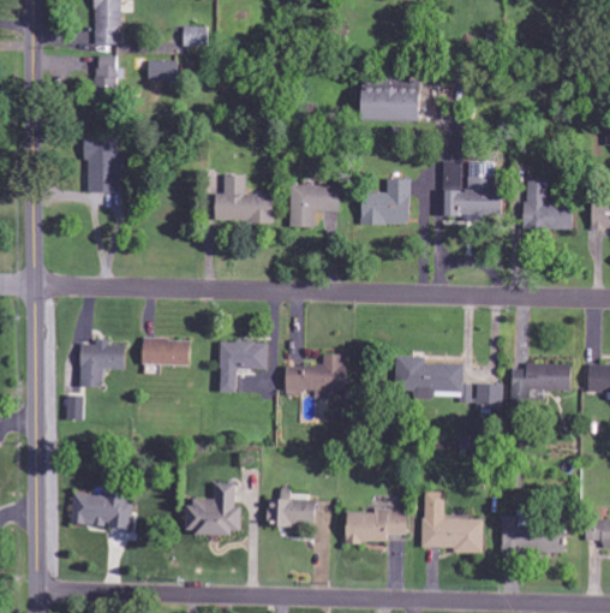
[(99,0),(99,10),(120,11),(120,0),(99,0)]
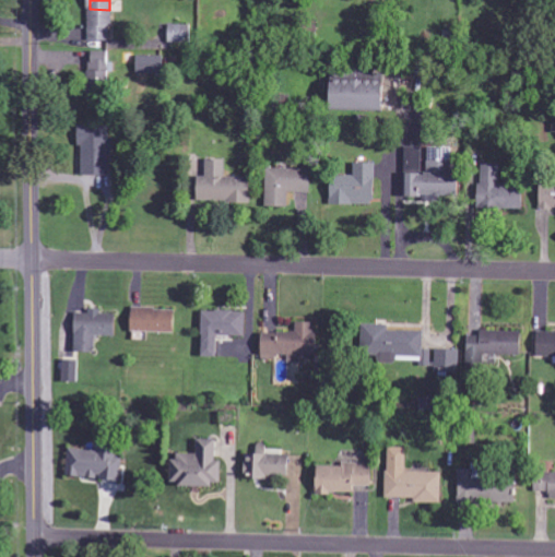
[(164,42),(188,42),(189,23),(164,23),(164,42)]
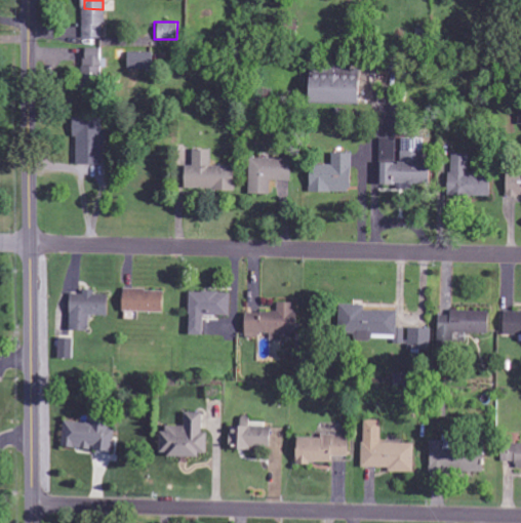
[(90,91),(91,82),(98,82),(99,47),(82,46),(80,90),(90,91)]
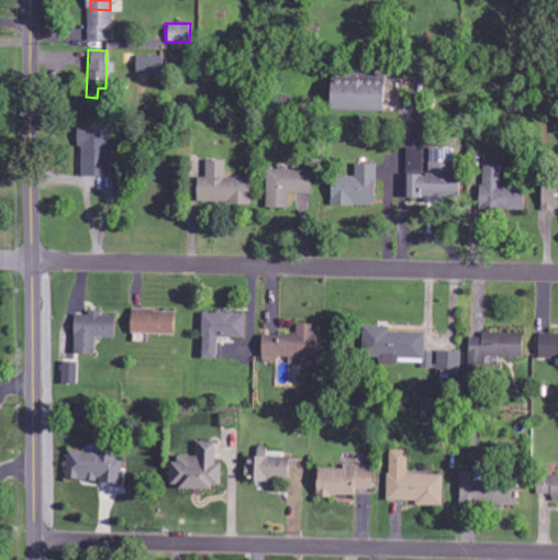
[(133,73),(160,74),(162,55),(133,54),(133,73)]
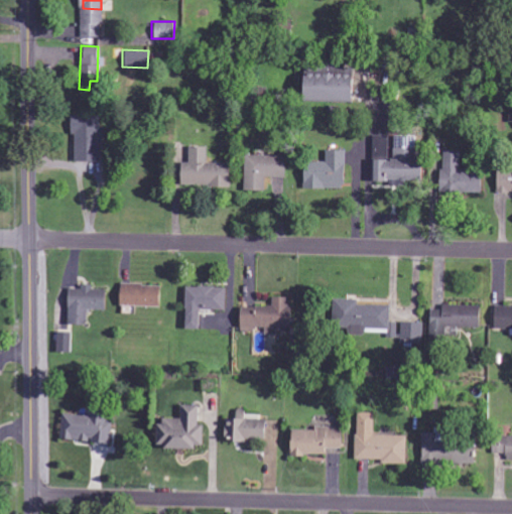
[(356,101),(357,76),(353,76),(353,67),(314,66),(314,73),(306,73),(305,101),(356,101)]
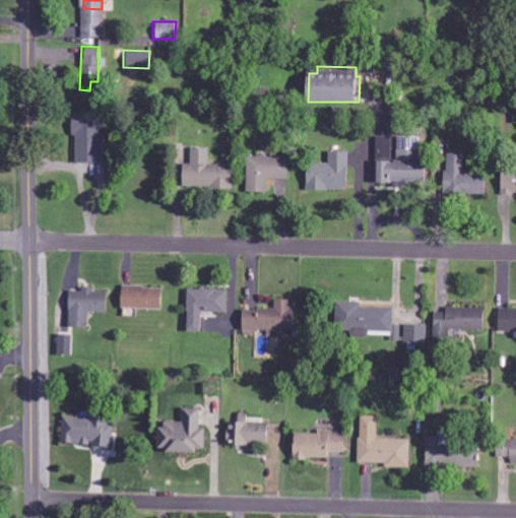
[(72,162),(100,163),(101,117),(73,116),(72,162)]
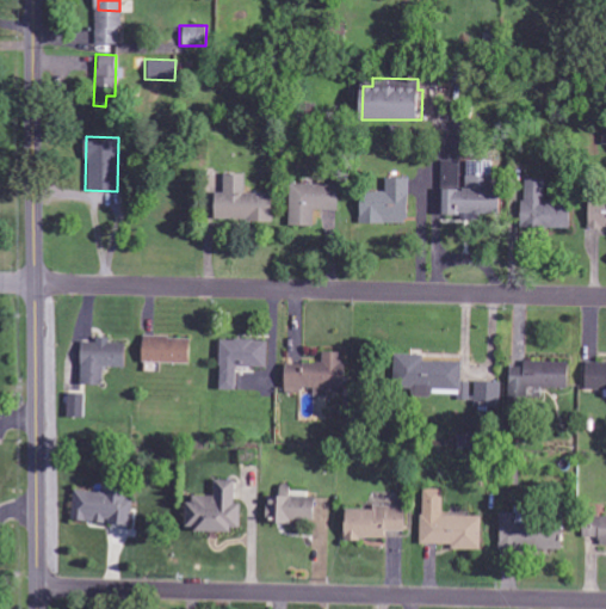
[(502,214),(504,189),(484,188),(484,177),(464,176),(464,189),(458,189),(458,159),(439,159),(437,211),(502,214)]
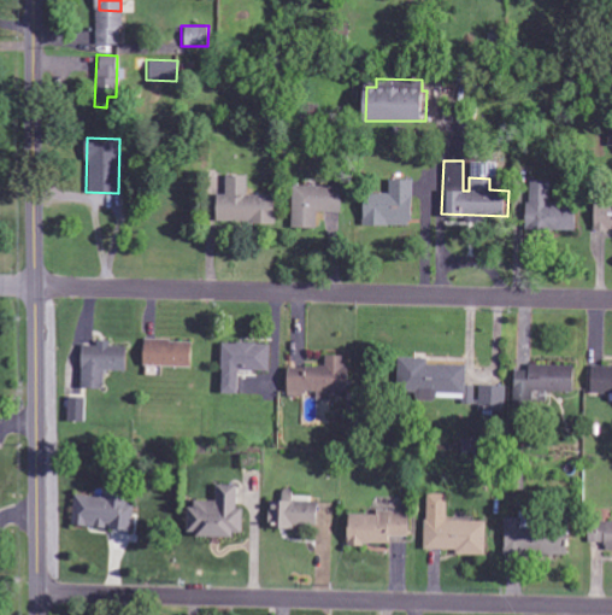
[(246,175),(224,174),(224,194),(217,194),(216,221),(274,222),(275,194),(246,193),(246,175)]
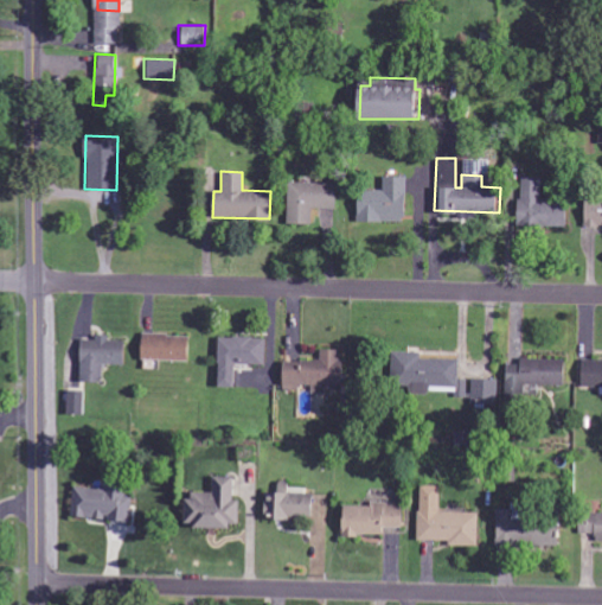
[(357,221),(404,221),(404,176),(382,176),(382,190),(357,189),(357,221)]
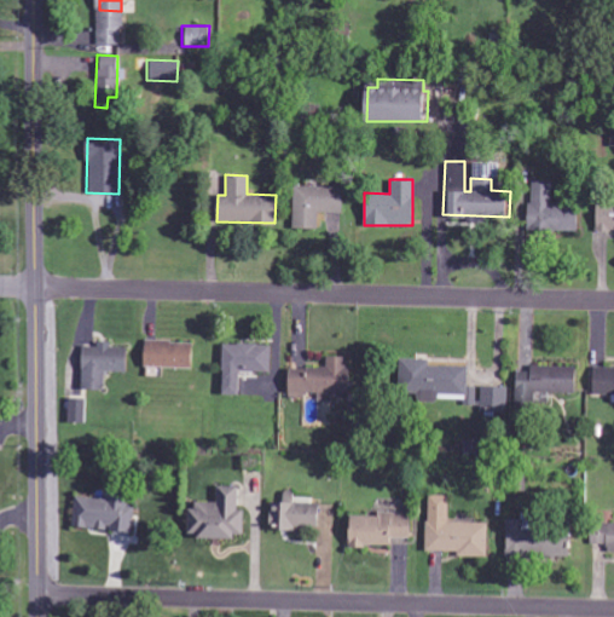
[(550,180),(529,180),(528,229),(578,231),(579,203),(550,203),(550,180)]
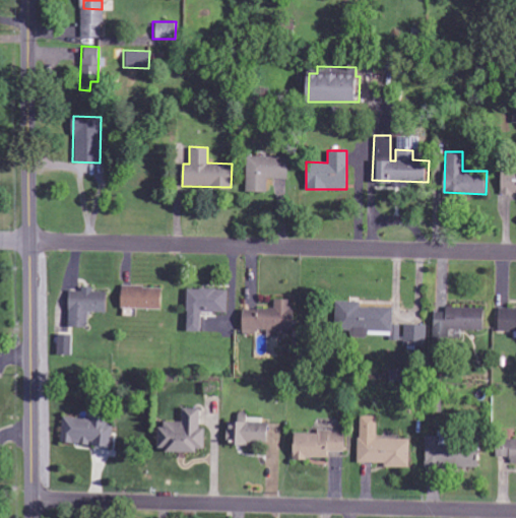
[(287,155),(246,154),(245,191),(266,191),(266,178),(287,178),(287,155)]
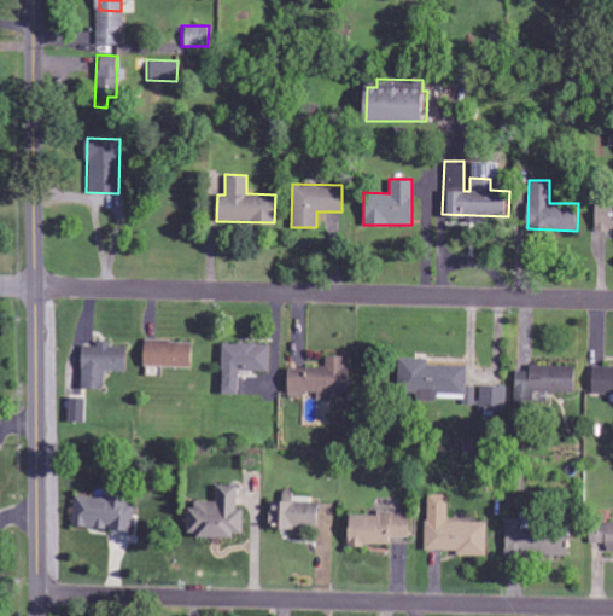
[(612,228),(612,198),(595,198),(594,228),(612,228)]
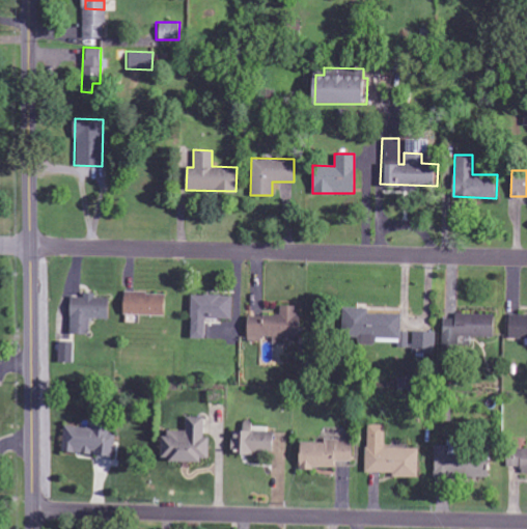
[(122,313),(164,314),(165,293),(123,291),(122,313)]
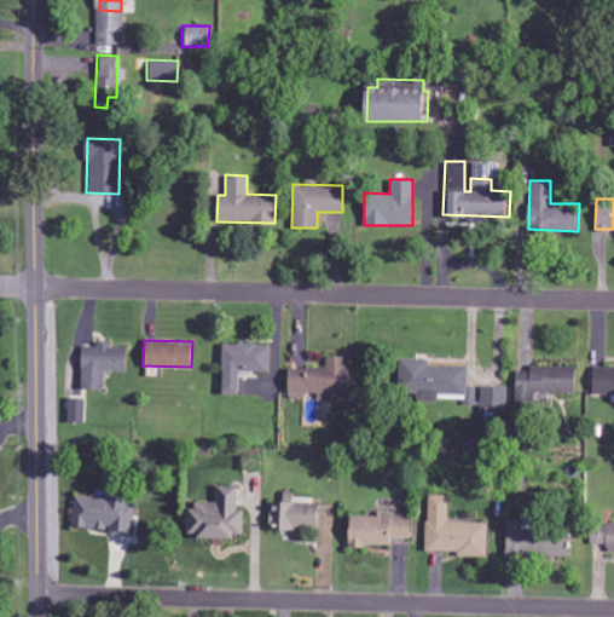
[(103,388),(104,370),(125,372),(126,346),(109,346),(109,341),(94,341),(94,346),(81,345),(80,388),(103,388)]
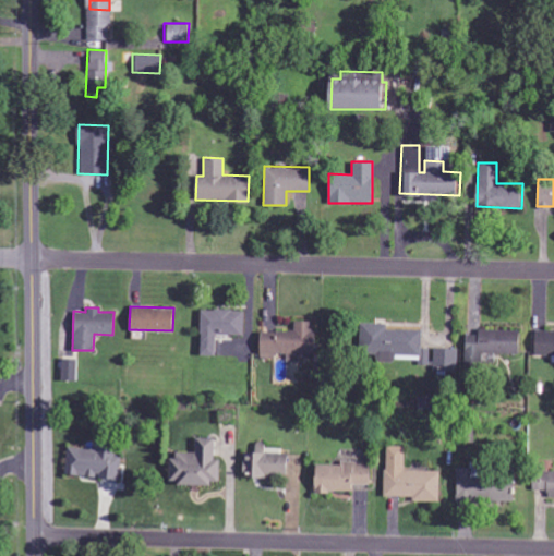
[(214,355),(215,334),(242,335),(242,310),(200,309),(199,354),(214,355)]
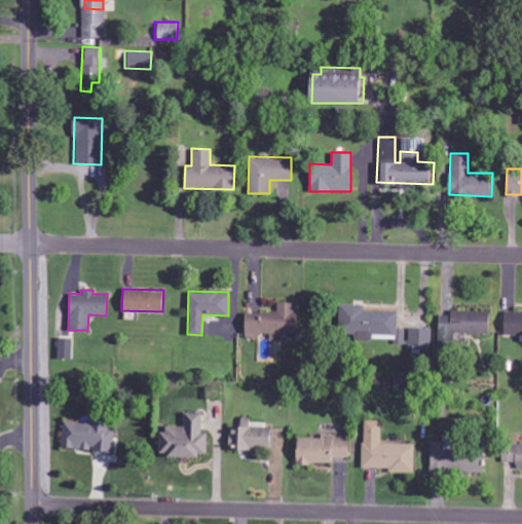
[(276,311),(245,312),(245,336),(269,335),(269,337),(297,336),(297,302),(276,302),(276,311)]
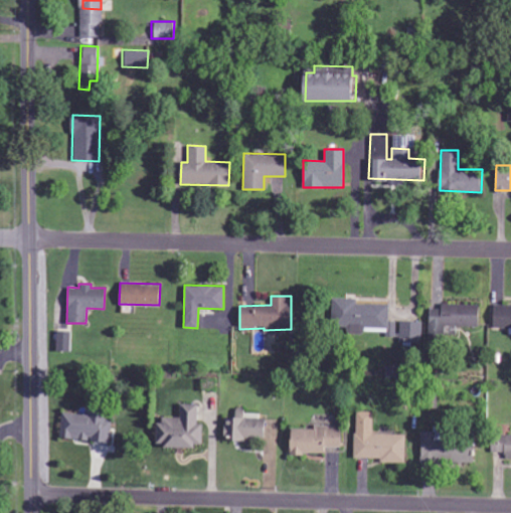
[(386,328),(388,304),(356,303),(356,298),(332,297),(331,332),(363,334),(363,327),(386,328)]
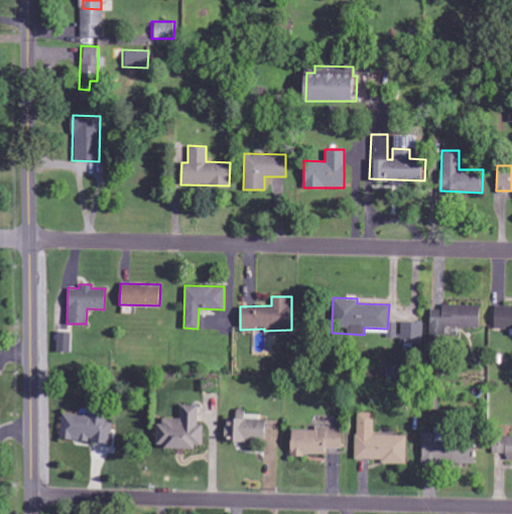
[(480,304),(441,303),(441,308),(428,308),(427,337),(444,337),(445,326),(479,326),(480,304)]
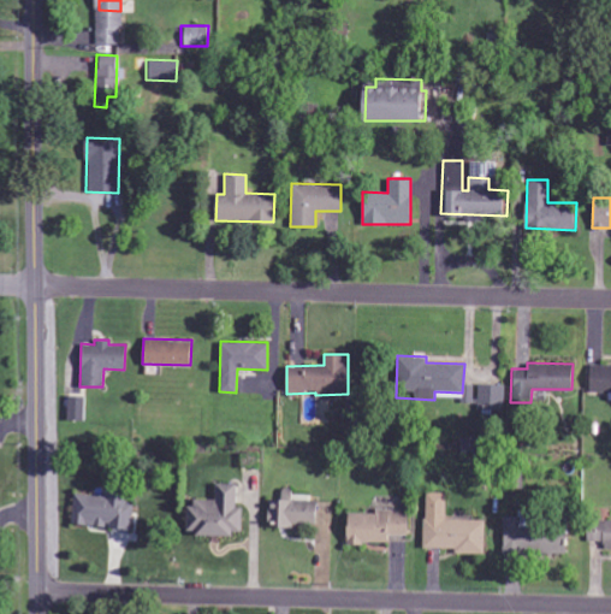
[(610,364),(589,365),(589,393),(610,391),(610,364)]
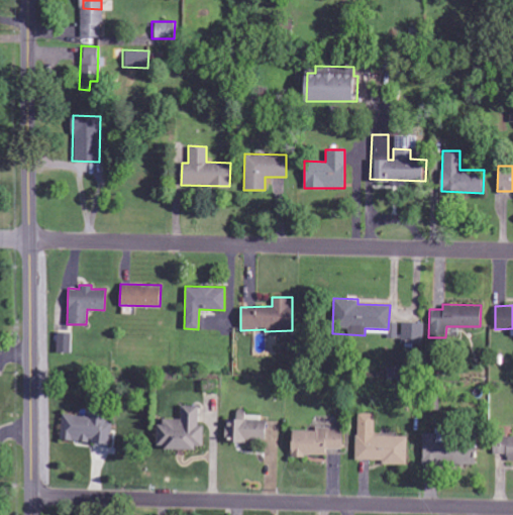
[(399,342),(421,343),(422,322),(400,321),(399,342)]
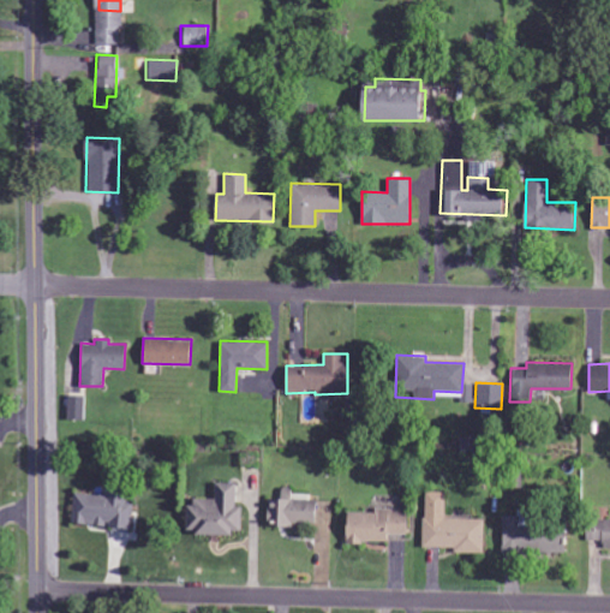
[(83,396),(65,394),(64,420),(83,420),(83,396)]
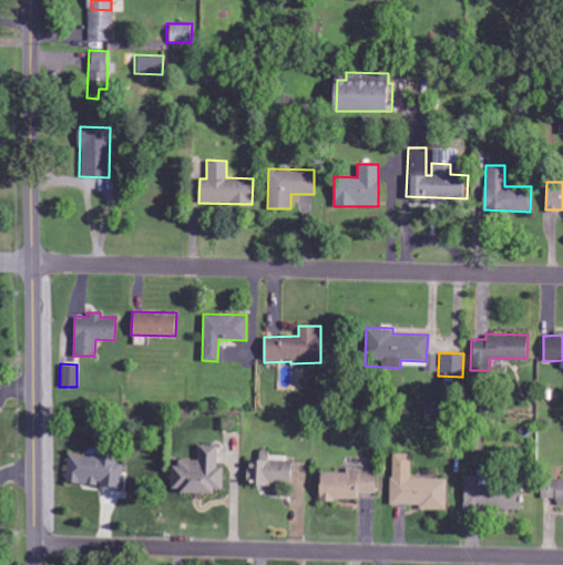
[(223,492),(223,468),(217,468),(218,444),(198,443),(198,460),(174,459),(174,491),(223,492)]
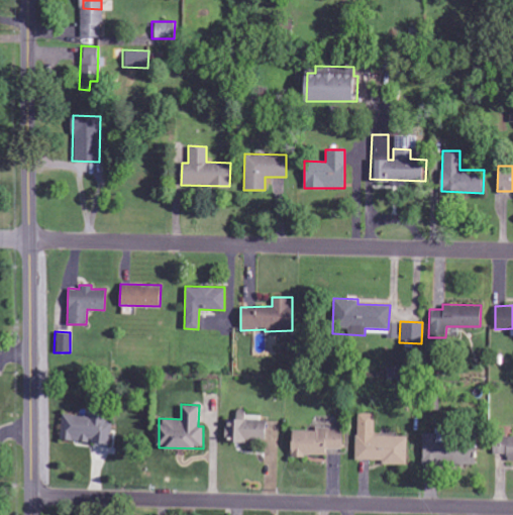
[(224,419),(223,437),(236,438),(236,439),(266,440),(266,420),(244,419),(244,409),(235,409),(235,419),(224,419)]
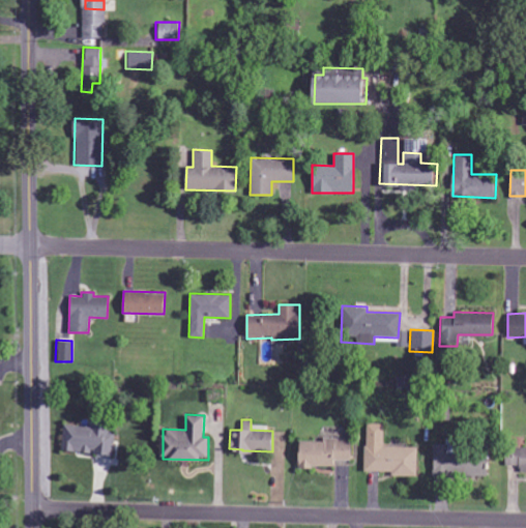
[(62,451),(114,453),(114,433),(109,433),(109,426),(62,423),(62,451)]
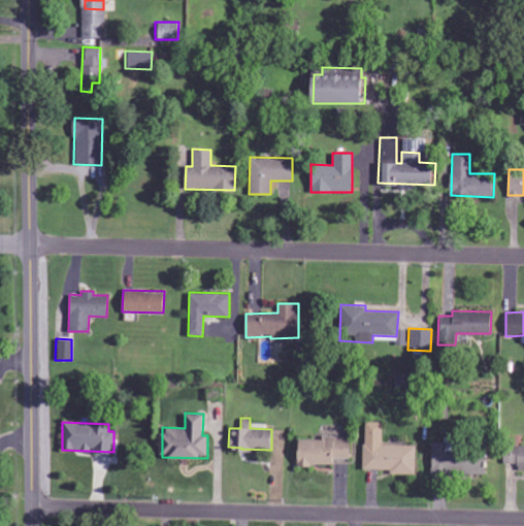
[(363,422),(363,469),(389,469),(389,473),(415,473),(415,445),(381,445),(381,422),(363,422)]
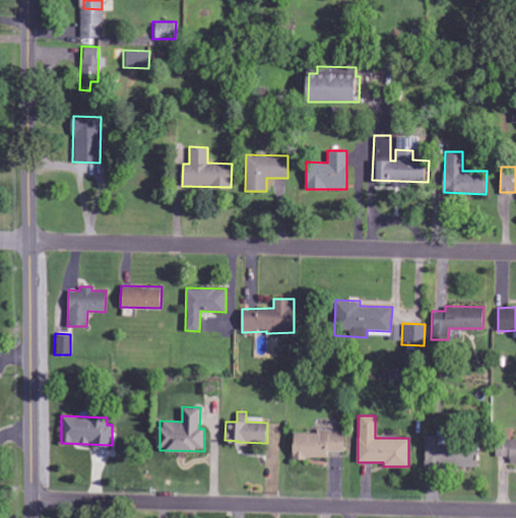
[(344,451),(345,430),(315,429),(315,433),(293,433),(292,457),(337,458),(337,451),(344,451)]
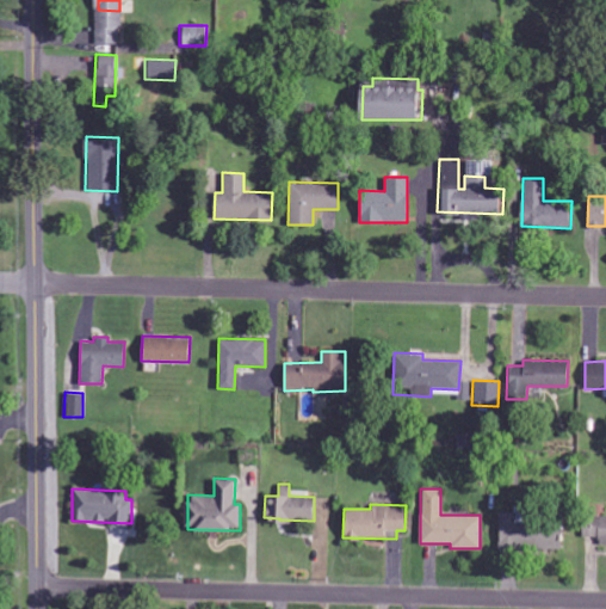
[(498,547),(561,549),(561,524),(514,523),(514,512),(499,512),(498,547)]
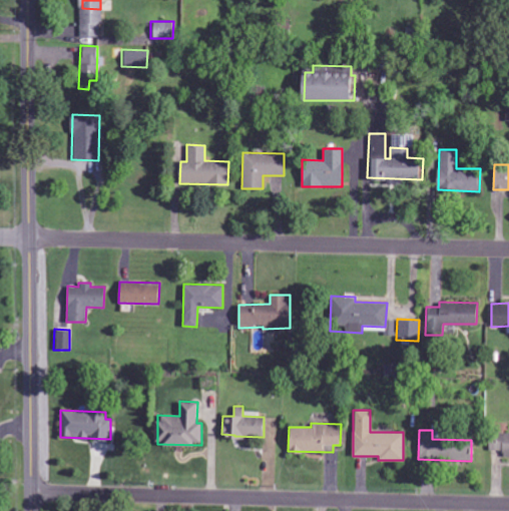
[(508,432),(487,433),(487,450),(501,451),(501,457),(508,457),(508,432)]
